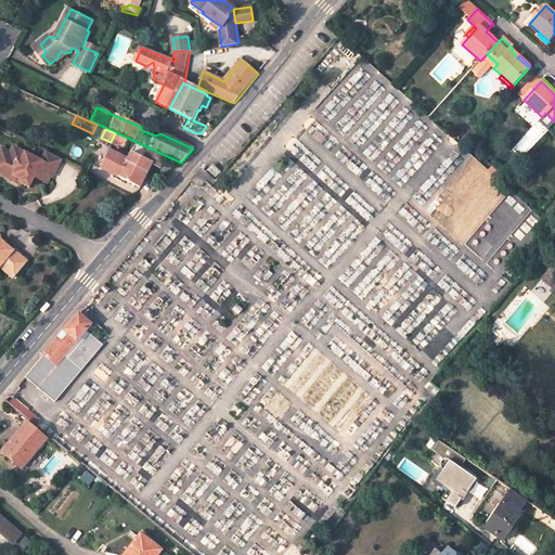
[(124,149),(128,140),(115,133),(111,142),(124,149)]
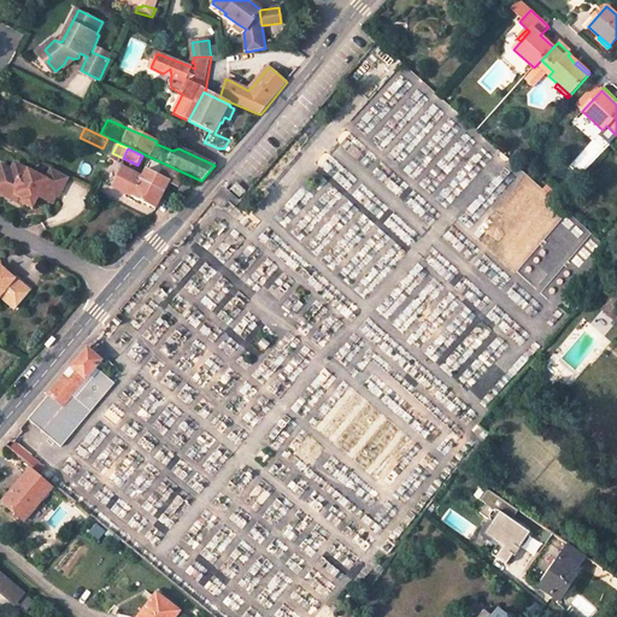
[(45,181),(16,164),(11,172),(1,166),(0,168),(0,197),(6,200),(17,195),(25,200),(23,205),(33,210),(39,198),(52,204),(56,195),(58,198),(69,177),(52,168),(45,181)]
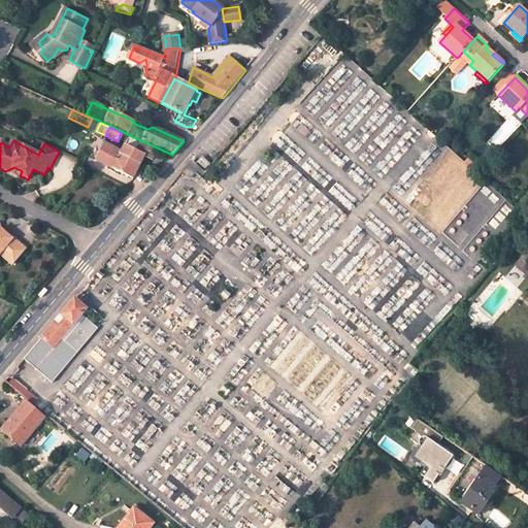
[(125,144),(122,153),(121,155),(140,164),(144,156),(152,160),(157,149),(141,141),(136,151),(125,144)]
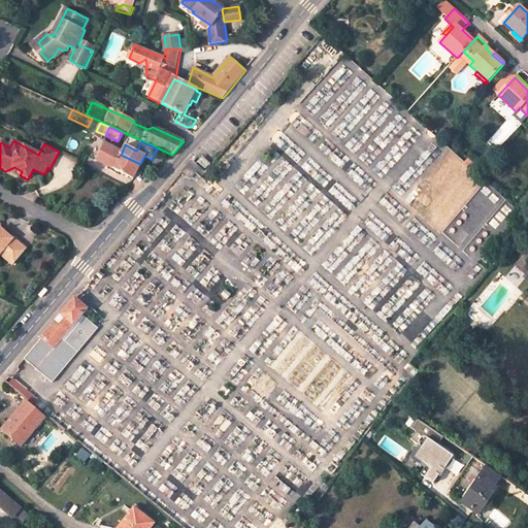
[(140,164),(121,155),(122,153),(105,144),(98,158),(100,162),(133,177),(140,164)]
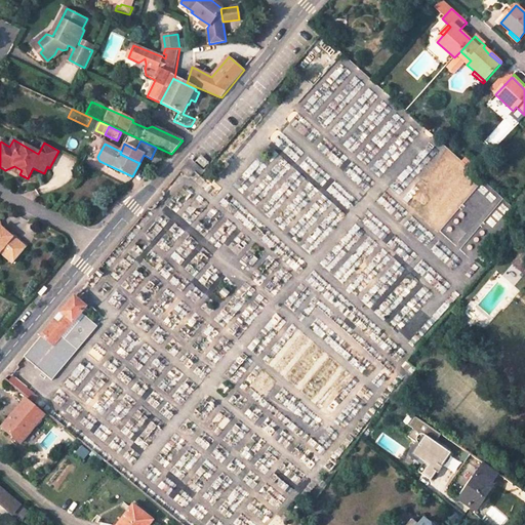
[(205,170),(190,159),(180,170),(190,178),(195,172),(200,177),(205,170)]
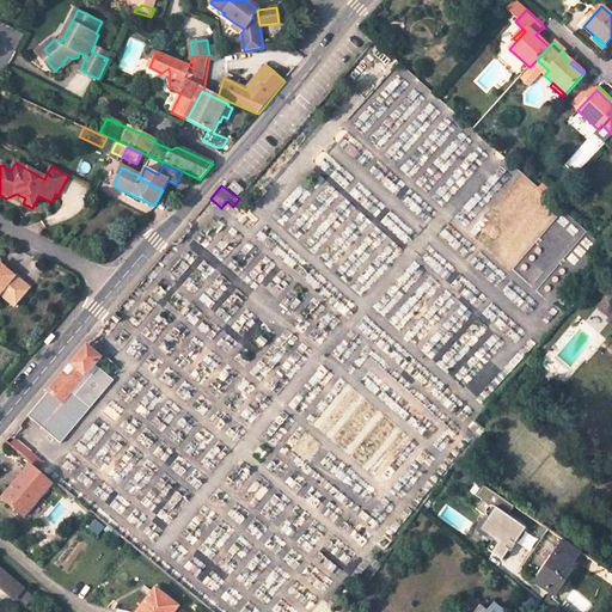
[(0,293),(14,305),(30,287),(13,274),(1,264),(0,264),(0,293)]
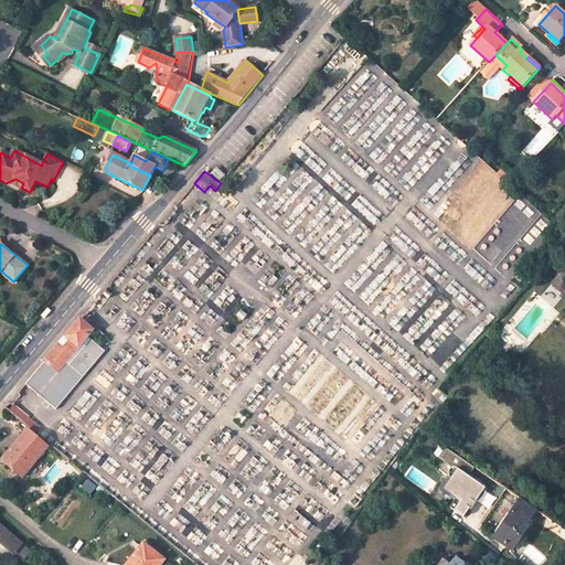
[(564,291),(564,269),(563,268),(552,283),(564,294),(564,291)]
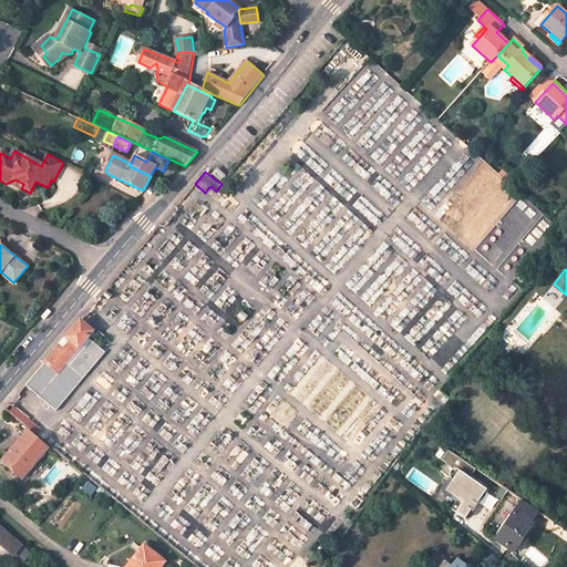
[(82,318),(66,338),(79,349),(89,338),(95,330),(82,318)]
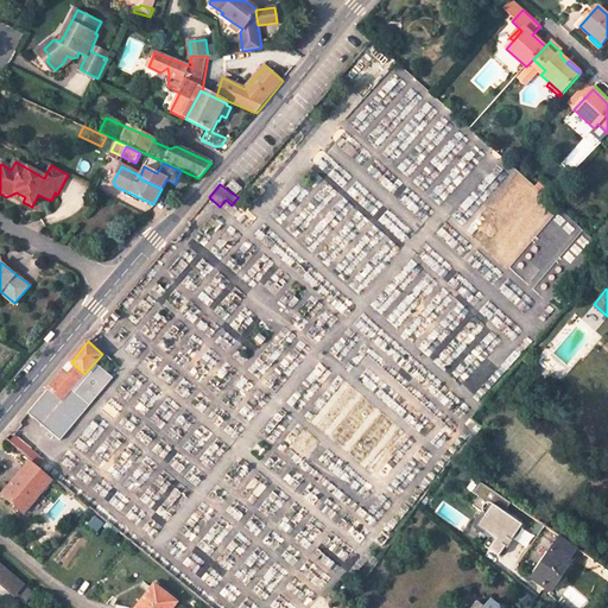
[(113,378),(95,362),(84,374),(63,400),(43,424),(61,439),(113,378)]
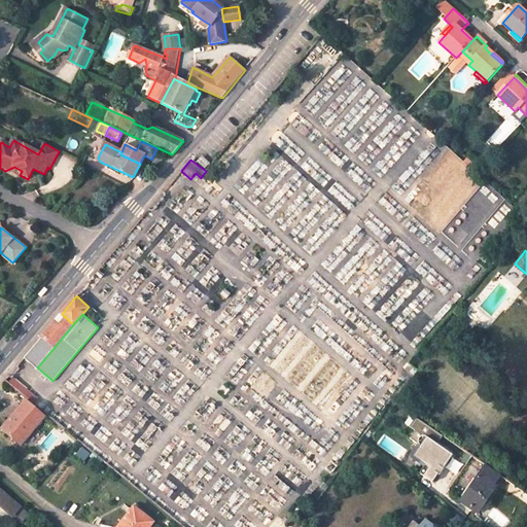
[(42,337),(55,347),(73,324),(62,314),(42,337)]
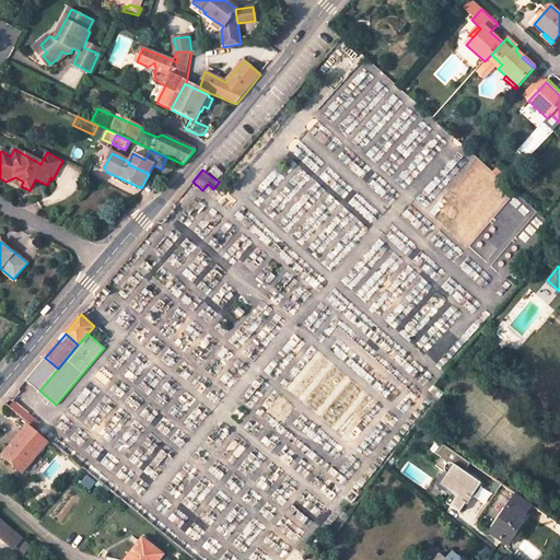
[(26,380),(39,391),(58,369),(45,358),(26,380)]
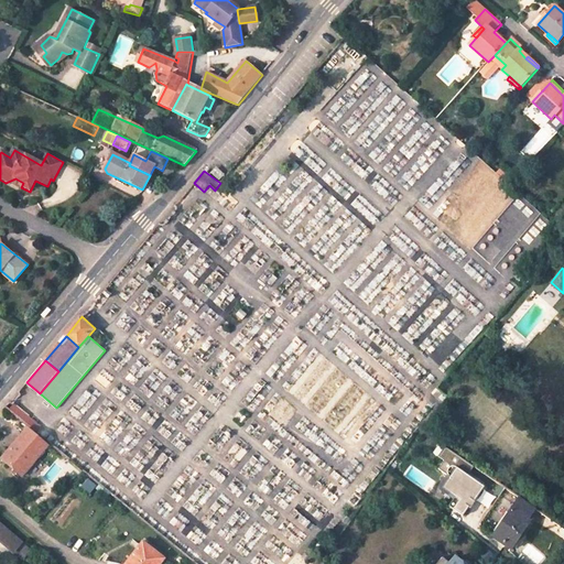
[(7,407),(38,432),(42,426),(13,403),(9,402),(7,407)]
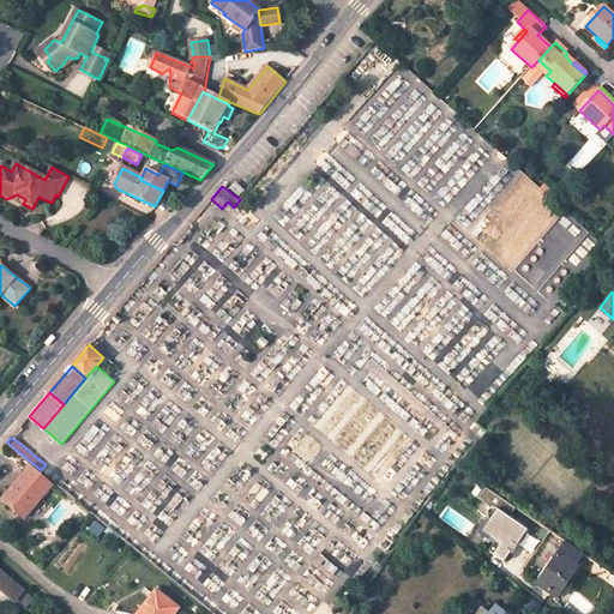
[(469,468),(474,465),(465,459),(455,467),(463,473),(469,468)]
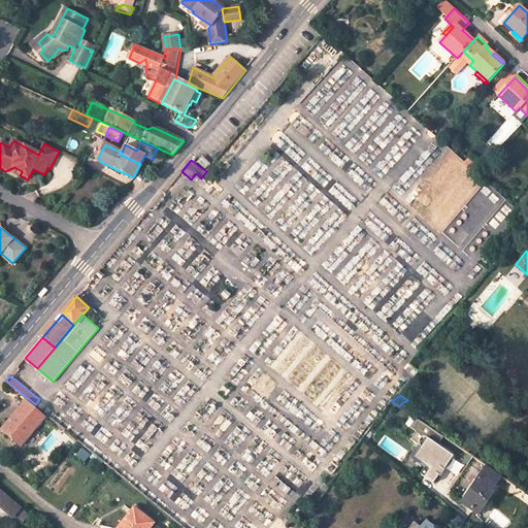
[(36,425),(40,420),(43,417),(25,400),(1,429),(20,446),(36,425)]
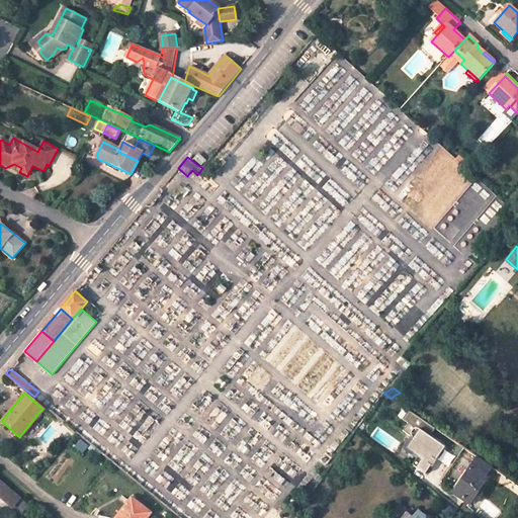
[(396,395),(391,399),(400,405),(403,400),(396,395)]
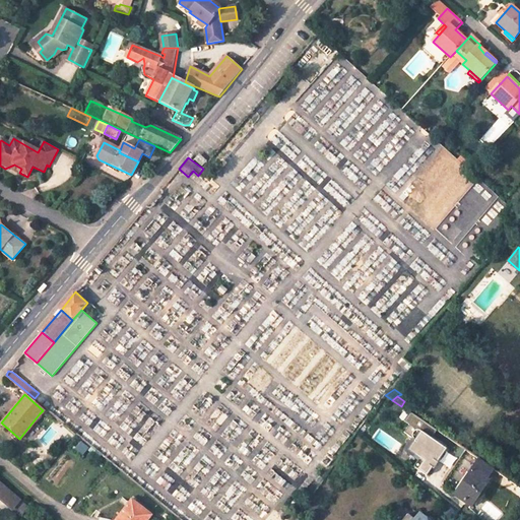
[(417,470),(427,476),(433,468),(435,469),(439,463),(438,462),(447,449),(432,439),(437,431),(410,412),(404,421),(409,426),(404,433),(414,440),(407,451),(419,459),(414,467),(417,469),(417,470)]
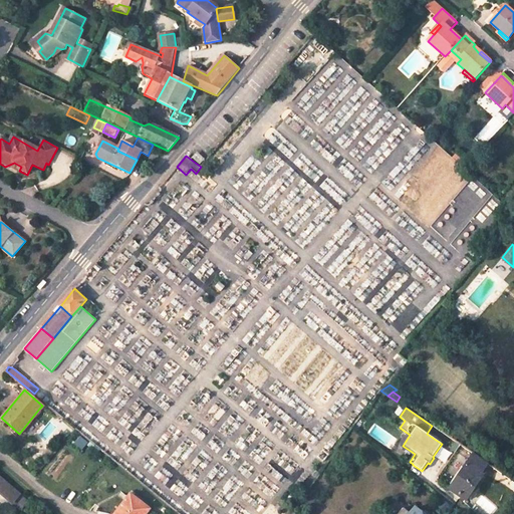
[(460,497),(466,501),(468,498),(471,500),(479,491),(475,488),(484,477),(481,475),(488,465),(474,455),(442,498),(452,506),(460,497)]
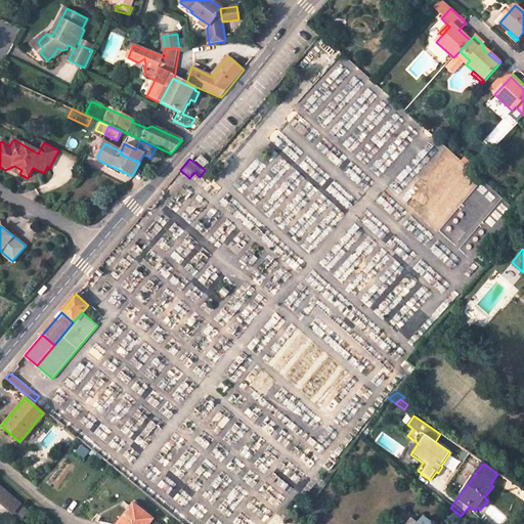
[(29,511),(0,486),(0,503),(20,520),(29,511)]
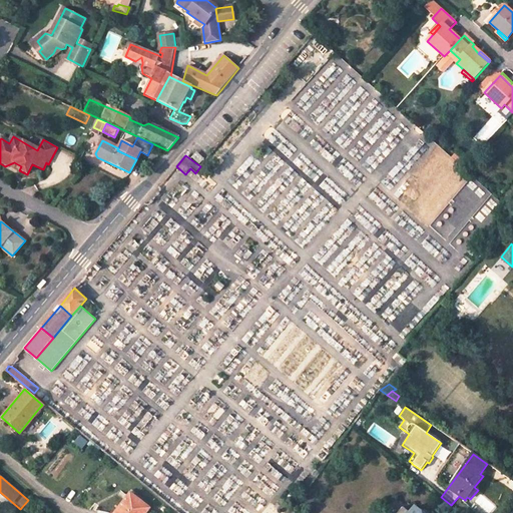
[(142,512),(147,508),(127,492),(121,500),(122,501),(113,512),(142,512)]
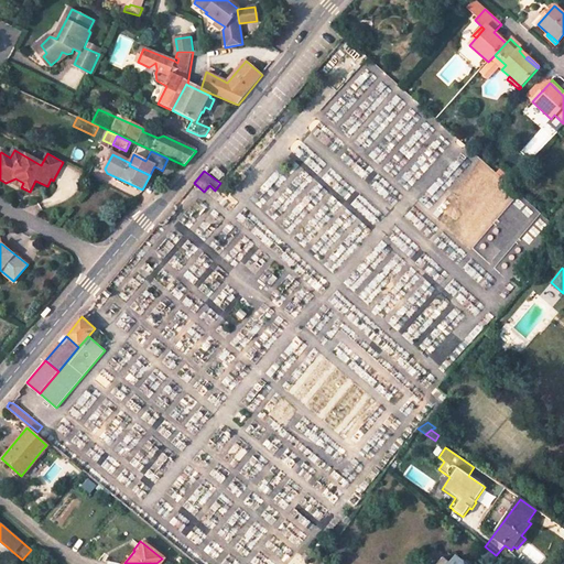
[(489,563),(496,555),(485,546),(481,543),(472,555),(483,563),(489,563)]
